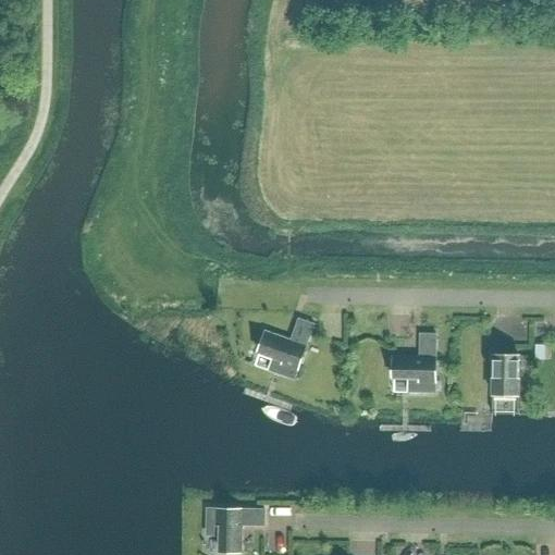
[(264,336),(258,355),(271,359),(268,368),(293,377),(297,362),(309,327),(311,322),(296,317),(294,321),(286,344),(264,336)]
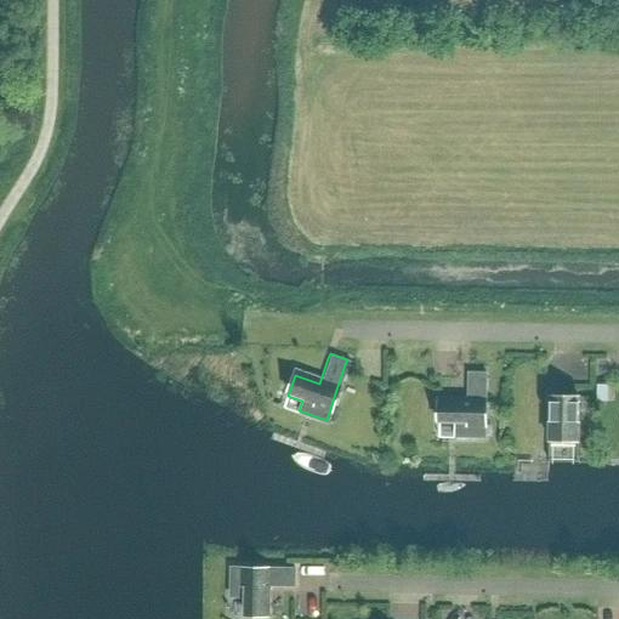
[(484,370),(465,369),(464,395),(459,395),(449,395),(433,395),(433,421),(446,421),(453,421),(452,436),(470,436),(483,436),(484,370)]
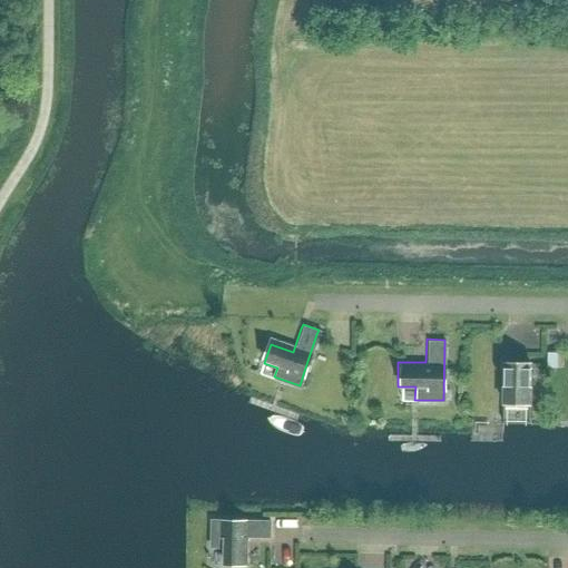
[(501,422),(528,422),(529,362),(502,362),(501,422)]
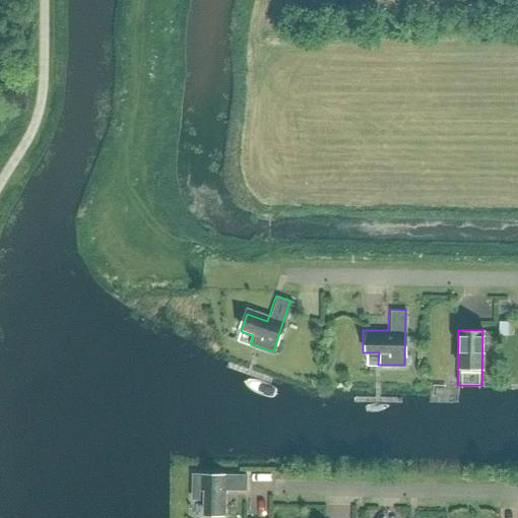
[(191,498),(204,498),(204,514),(222,514),(222,489),(245,490),(245,474),(192,473),(191,498)]
